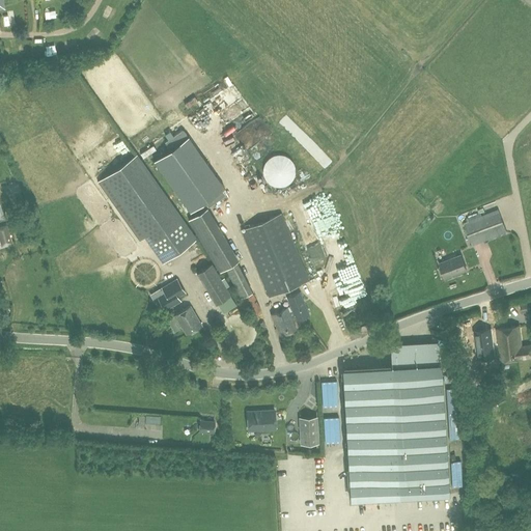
[(0,0),(4,25),(24,22),(21,0),(0,0)]
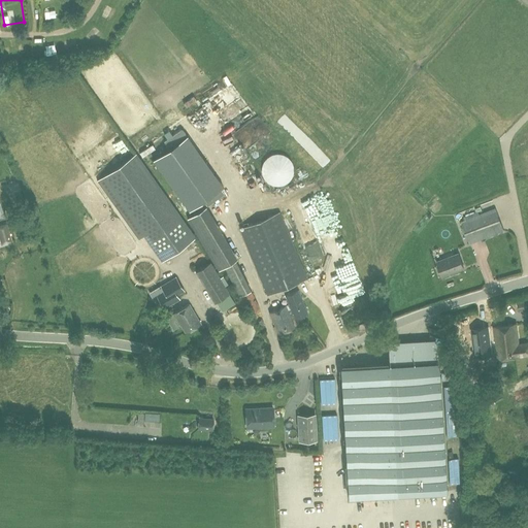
[(41,9),(41,18),(53,19),(53,10),(41,9)]
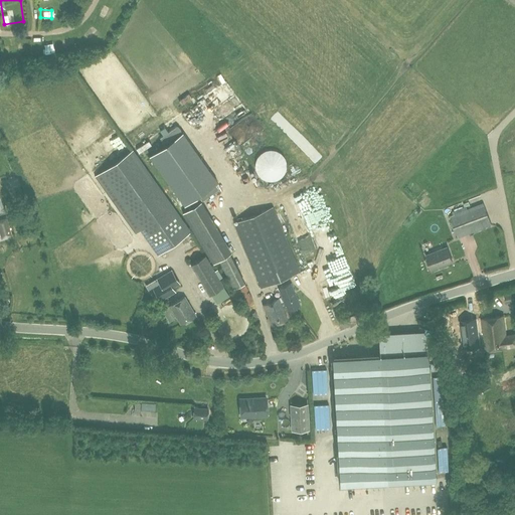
[(82,43),(94,40),(93,35),(81,38),(82,43)]
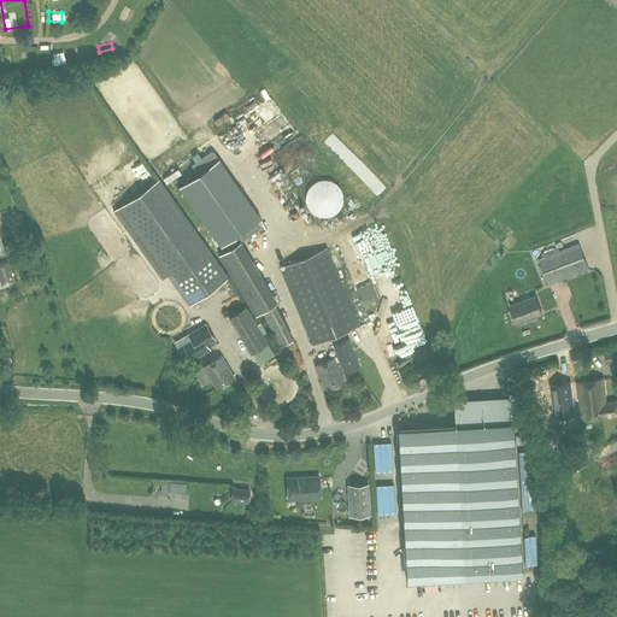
[(16,59),(4,60),(4,70),(16,70),(16,59)]
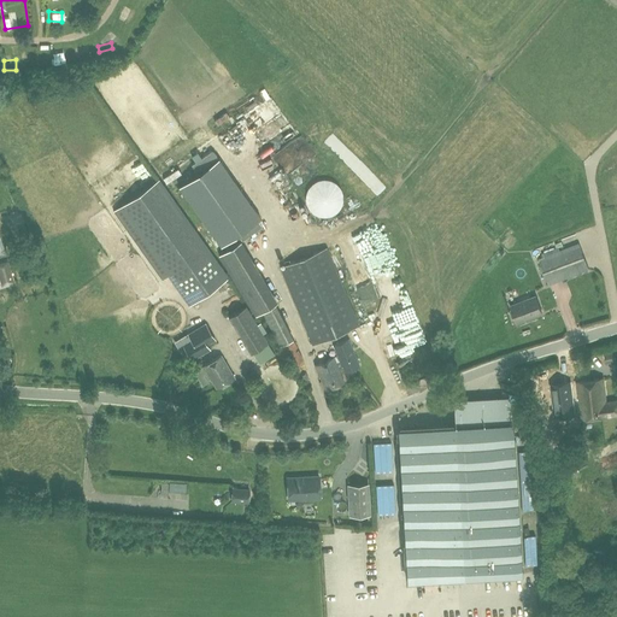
[(189,148),(193,153),(207,142),(203,137),(189,148)]
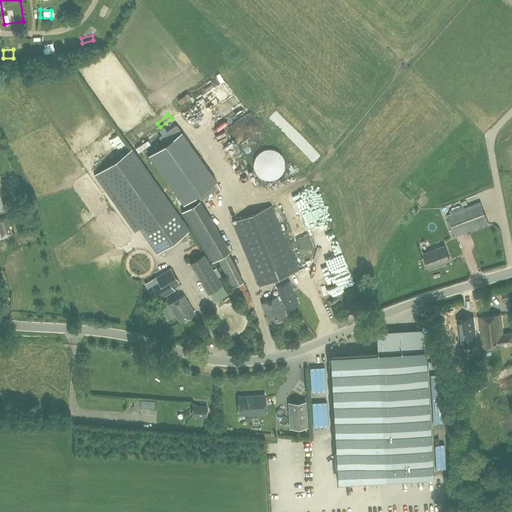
[(234,141),(251,132),(242,116),(225,125),(234,141)]
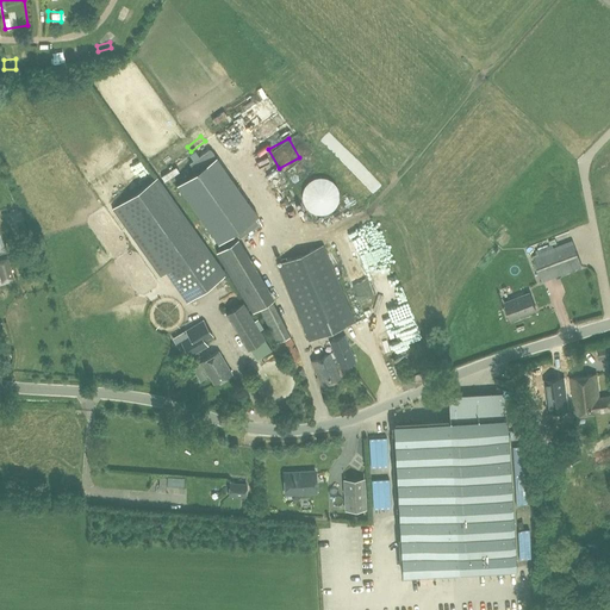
[(216,156),(176,185),(218,243),(257,215),(216,156)]
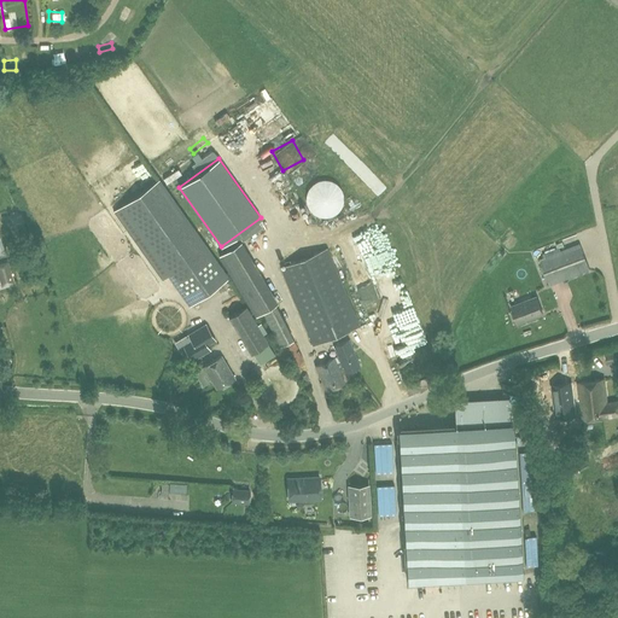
[(167,163),(162,167),(169,175),(174,172),(167,163)]
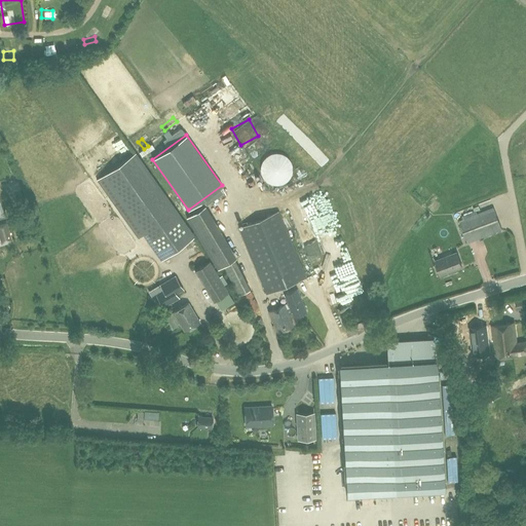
[(195,235),(136,152),(97,180),(139,238),(143,235),(161,260),(195,235)]
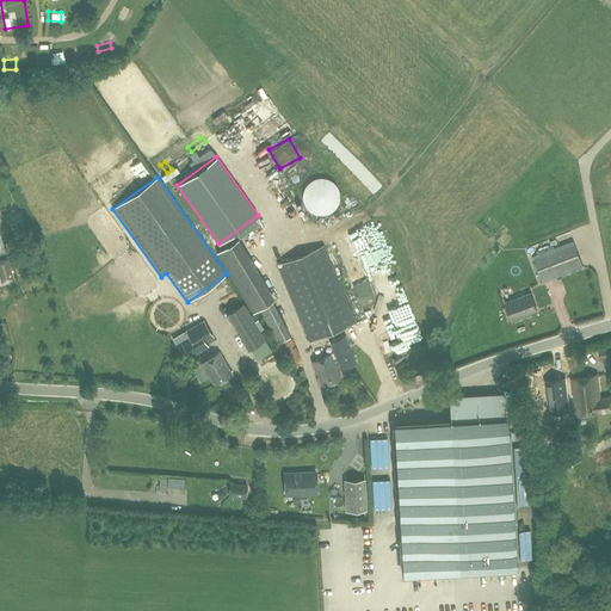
[(254,217),(235,230),(240,238),(259,223),(254,217)]
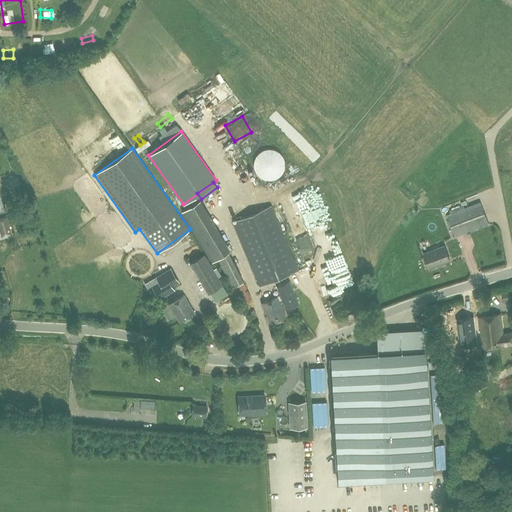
[(181,211),(212,261),(217,258),(232,287),(234,286),(242,302),(252,297),(228,251),(231,250),(200,199),(181,211)]
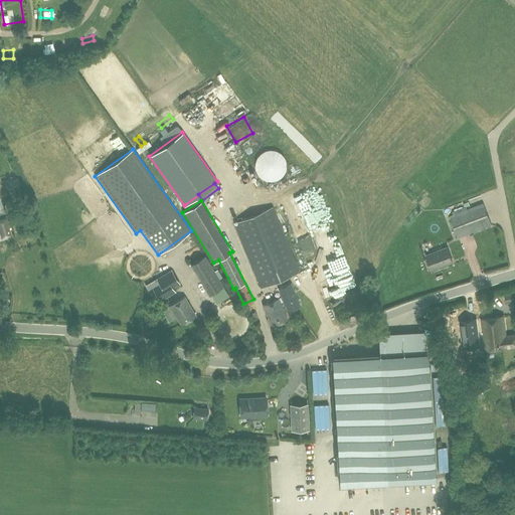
[(307,211),(316,212),(317,201),(308,200),(307,211)]
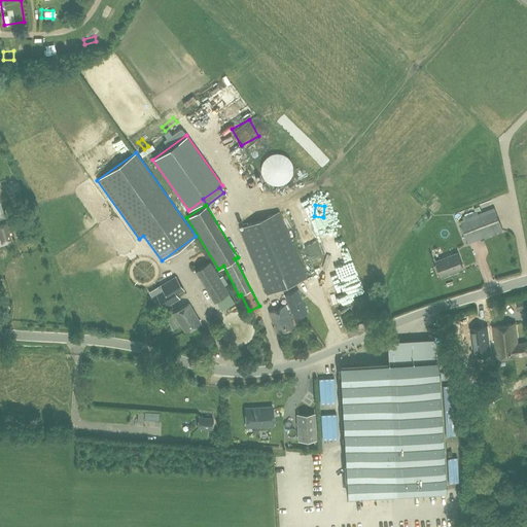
[(459,220),(468,244),(503,231),(495,207),(459,220)]
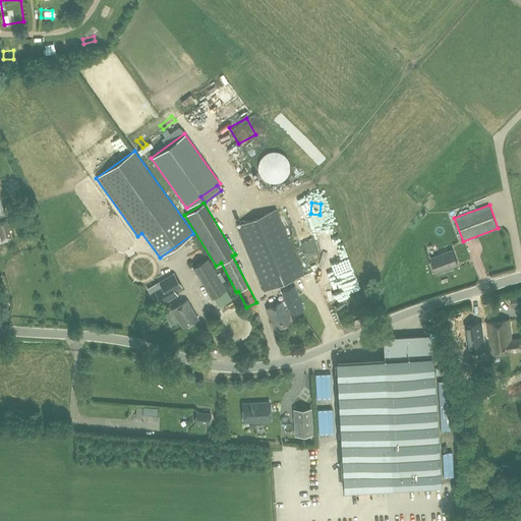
[(276,209),(236,225),(264,291),(303,274),(276,209)]
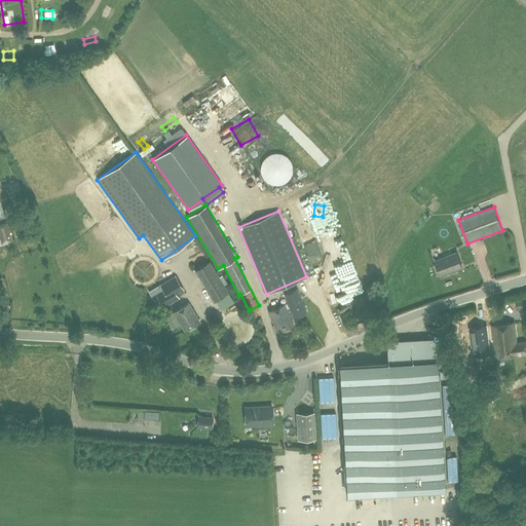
[(6,226),(0,228),(0,233),(3,245),(10,242),(6,226)]
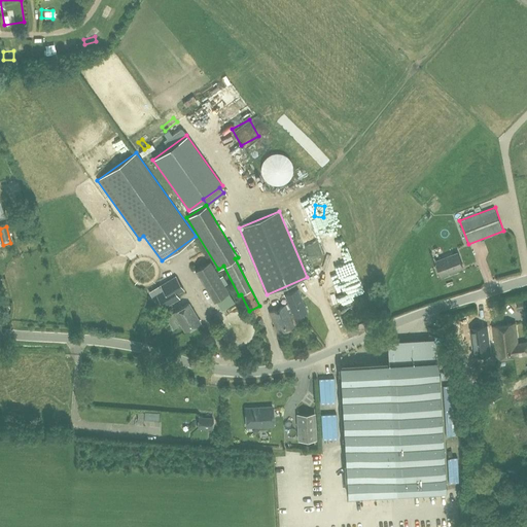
[(304,242),(313,264),(325,258),(315,237),(304,242)]
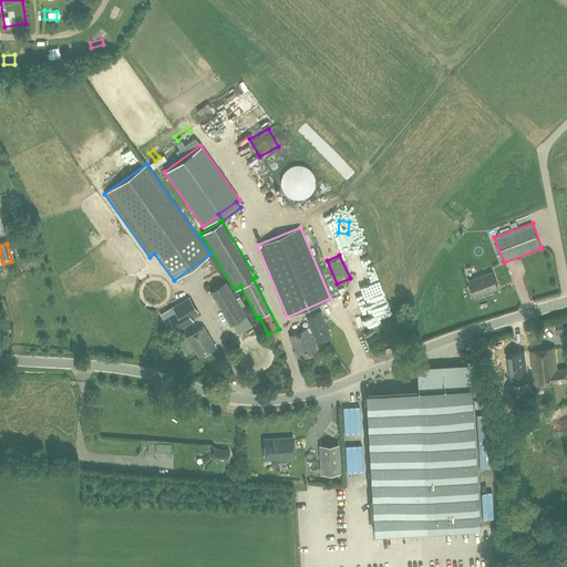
[(492,272),(470,280),(475,297),(498,288),(492,272)]
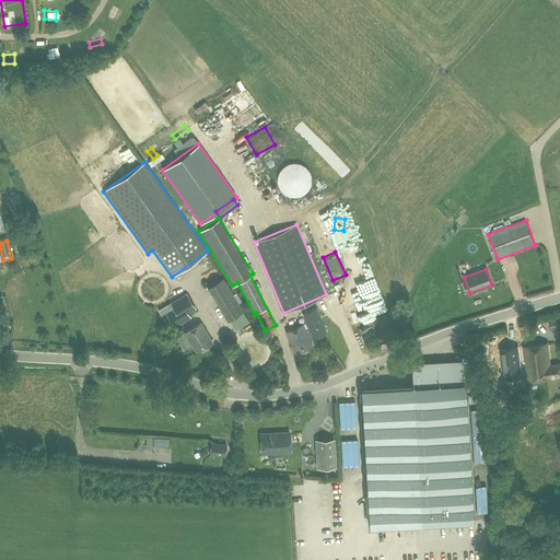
[(243,311),(222,277),(208,287),(228,321),(230,319),(243,311)]
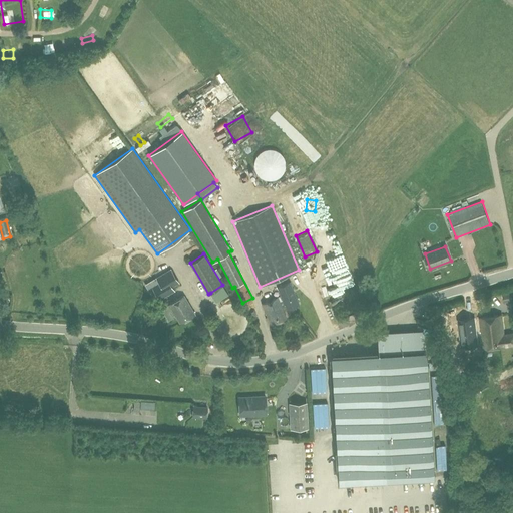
[(159,300),(174,291),(171,287),(178,283),(170,270),(149,283),(159,300)]
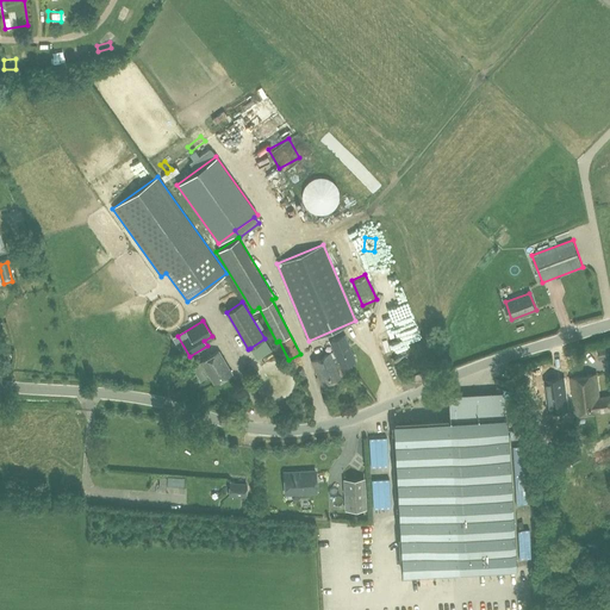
[(330,341),(336,358),(332,359),(330,354),(311,361),(322,386),(340,378),(337,369),(336,369),(341,367),(349,363),(338,337),(330,341)]
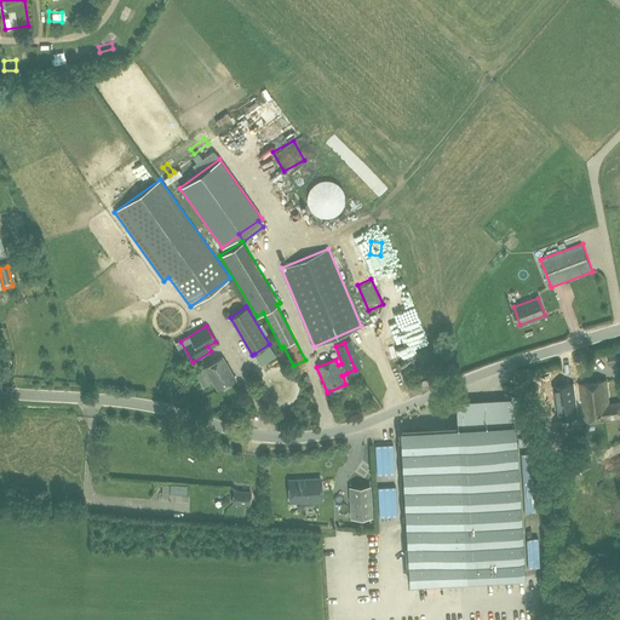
[(269,344),(254,354),(260,365),(275,355),(269,344)]
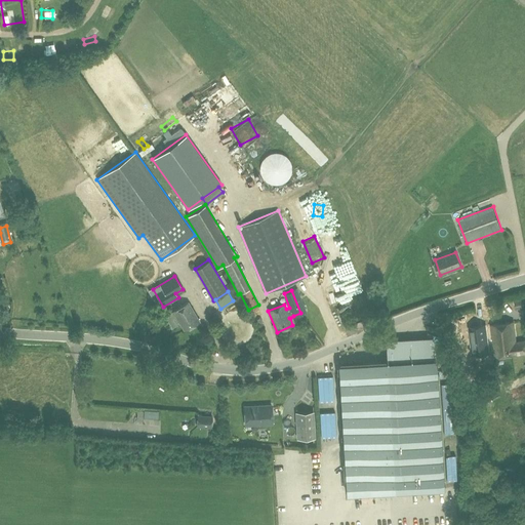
[(516,311),(524,308),(524,296),(514,299),(516,311)]
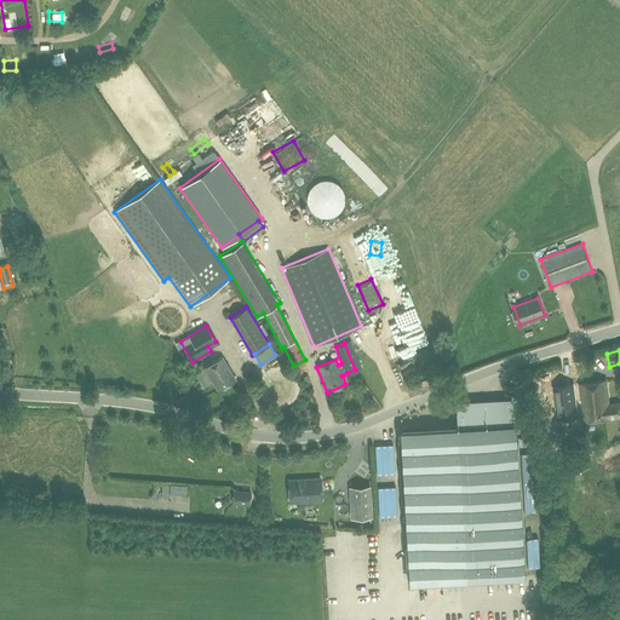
[(210,383),(212,382),(218,390),(235,380),(222,357),(202,368),(195,373),(204,386),(210,383)]
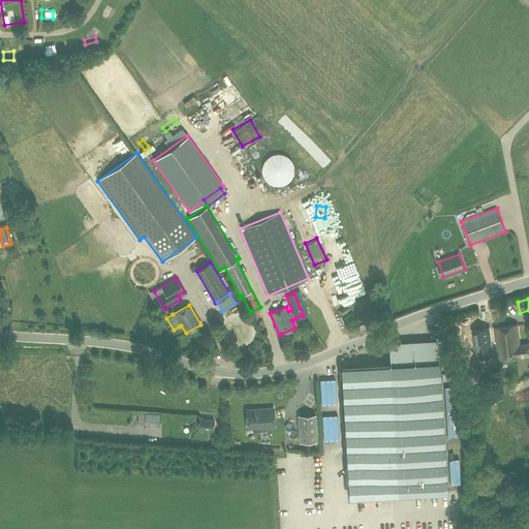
[(494,354),(497,354),(498,360),(528,354),(528,343),(520,344),(518,324),(494,328),(496,342),(494,342),(492,327),(473,330),(476,358),(494,355),(494,354)]
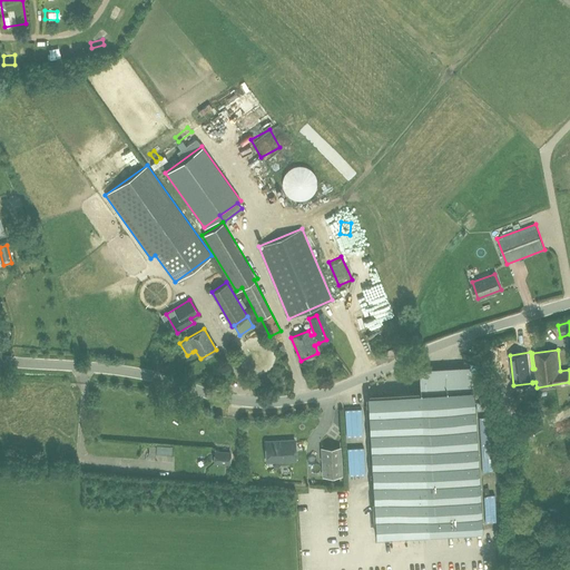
[(369,396),(370,404),(376,536),(393,534),(394,537),(403,536),(405,534),(453,531),(455,532),(464,532),(465,530),(482,530),(474,390),(369,396)]
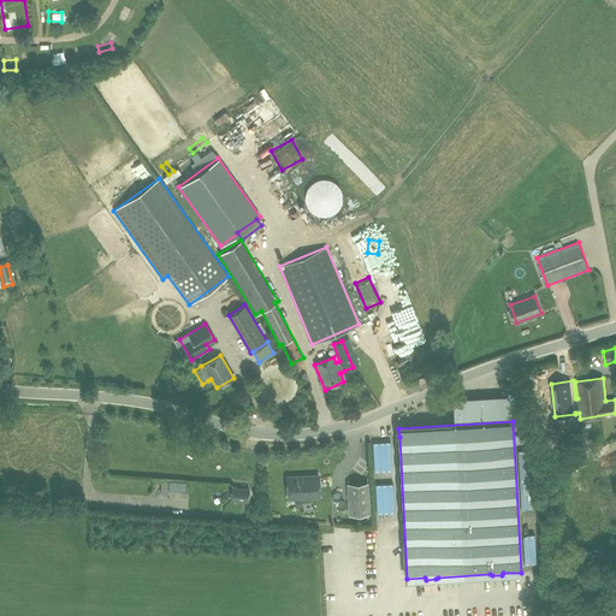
[(532,472),(531,437),(516,437),(517,473),(532,472)]
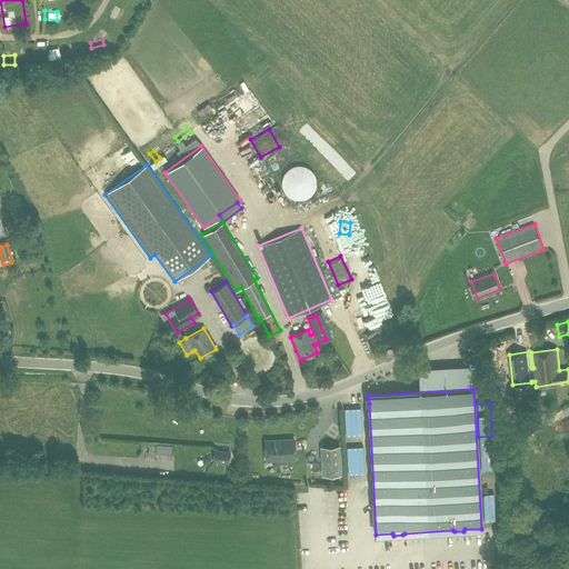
[(265,441),(266,460),(295,459),(293,439),(265,441)]
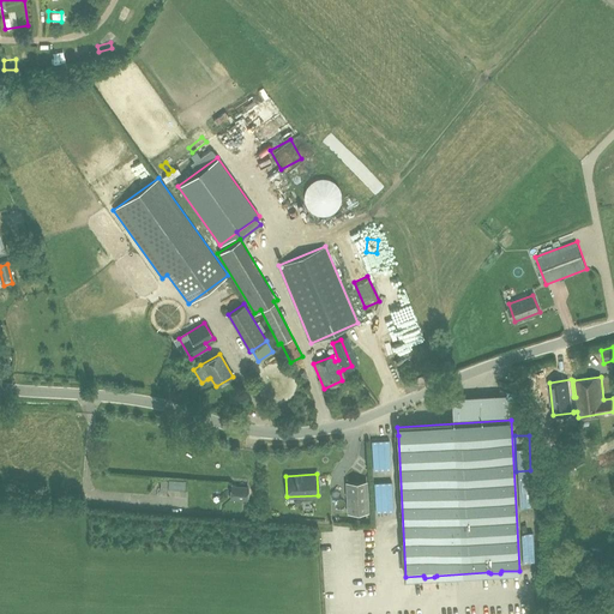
[(367,481),(348,482),(349,513),(368,512),(367,481)]
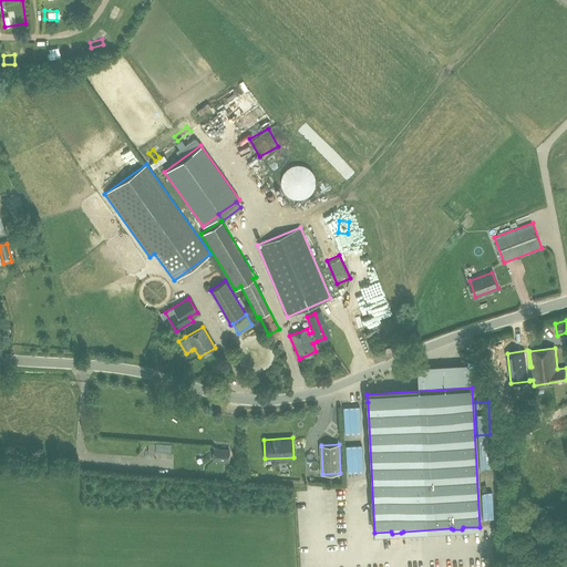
[(492,459),(492,445),(477,446),(478,460),(492,459)]
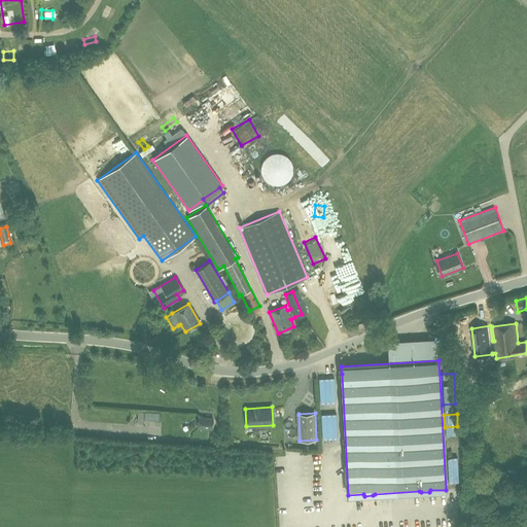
[(169,426),(173,426),(173,436),(184,436),(184,419),(169,418),(169,426)]
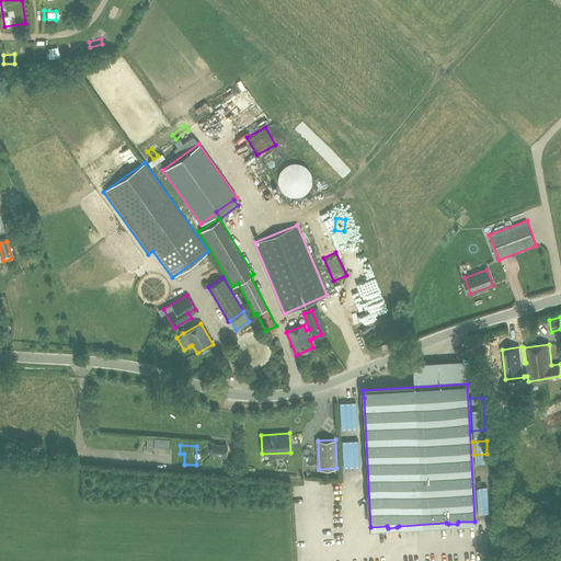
[(212,445),(212,456),(227,457),(227,446),(212,445)]
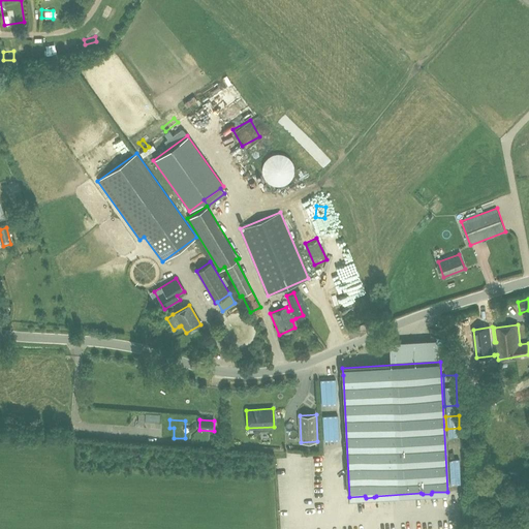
[(297,467),(309,467),(310,454),(298,454),(297,467)]
